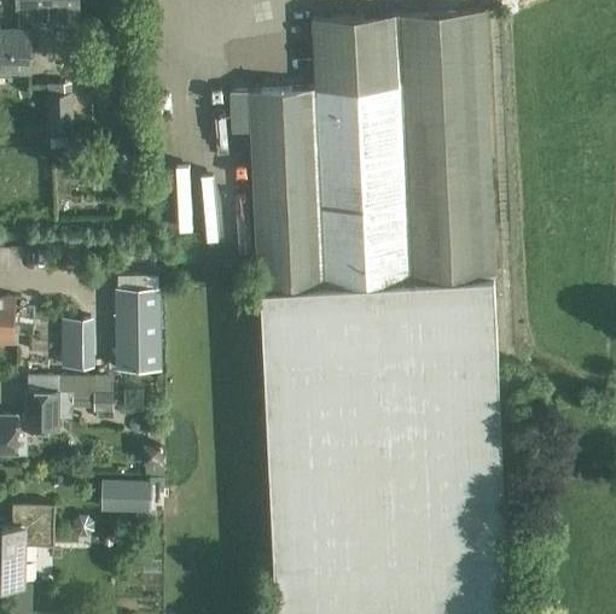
[(79,0),(16,0),(17,11),(79,12),(79,0)]
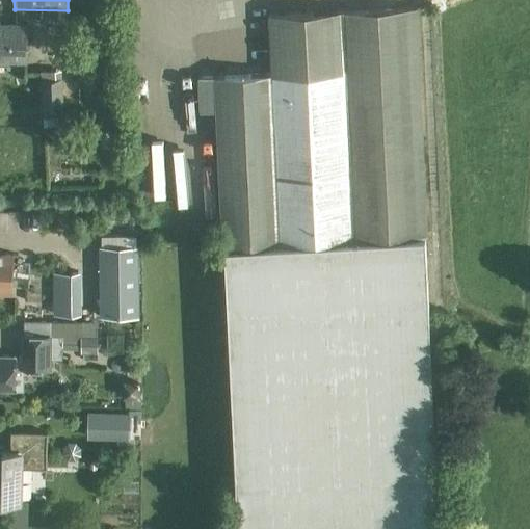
[(436,528),(422,237),(425,237),(415,9),(269,16),(271,77),(196,80),(197,115),(214,114),(220,246),(223,246),(237,528),(436,528)]
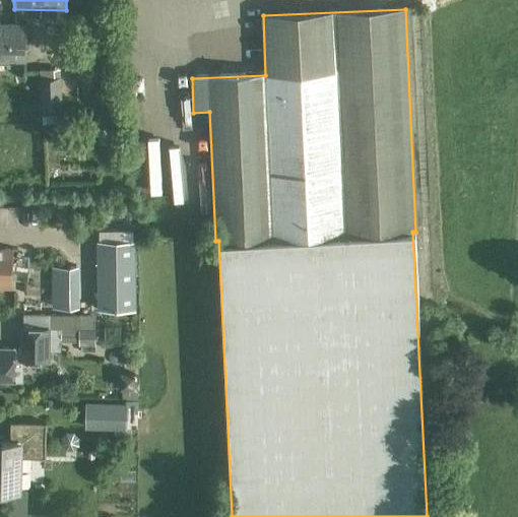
[(0,62),(25,63),(25,26),(0,25),(0,62)]
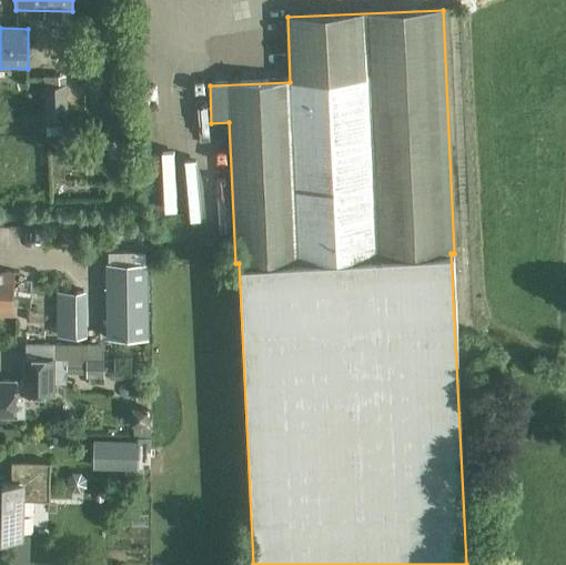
[(57,87),(56,78),(41,79),(43,131),(53,131),(52,119),(66,118),(64,87),(57,87)]
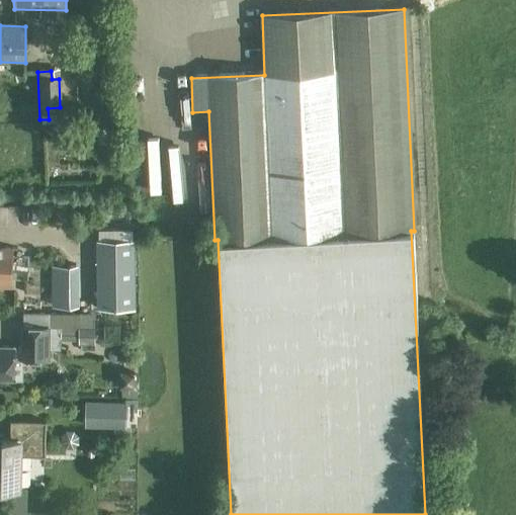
[(97,311),(101,311),(131,311),(132,311),(132,306),(132,242),(97,242),(97,309),(97,311)]
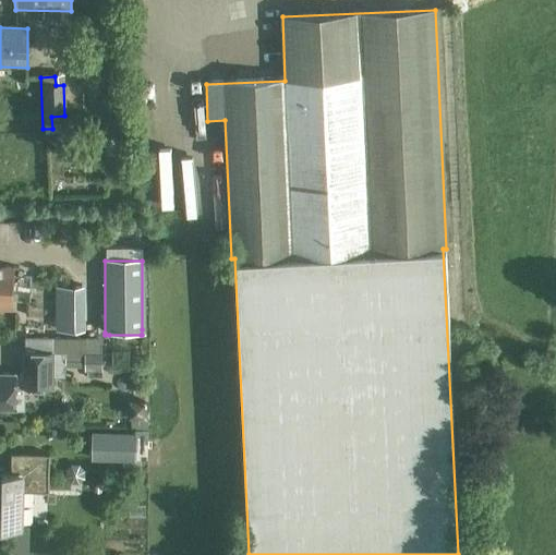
[(0,311),(12,312),(13,270),(0,269),(0,311)]
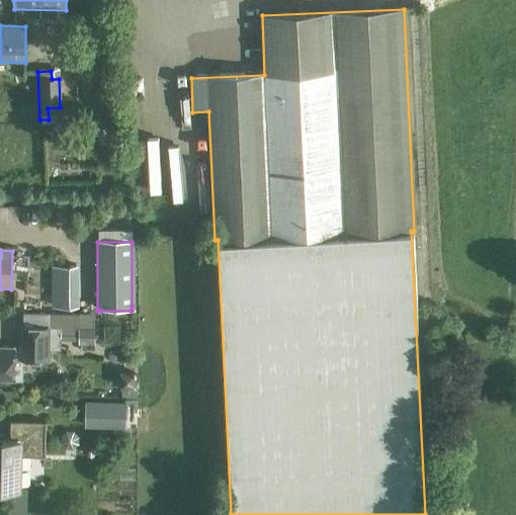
[(92,347),(93,316),(21,315),(20,327),(19,327),(19,351),(0,350),(0,377),(10,378),(10,362),(48,363),(49,330),(55,330),(55,343),(78,343),(78,347),(92,347)]
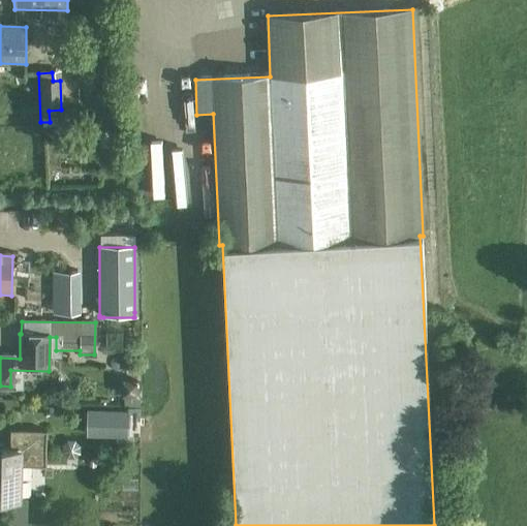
[(136,396),(136,382),(122,382),(122,396),(136,396)]
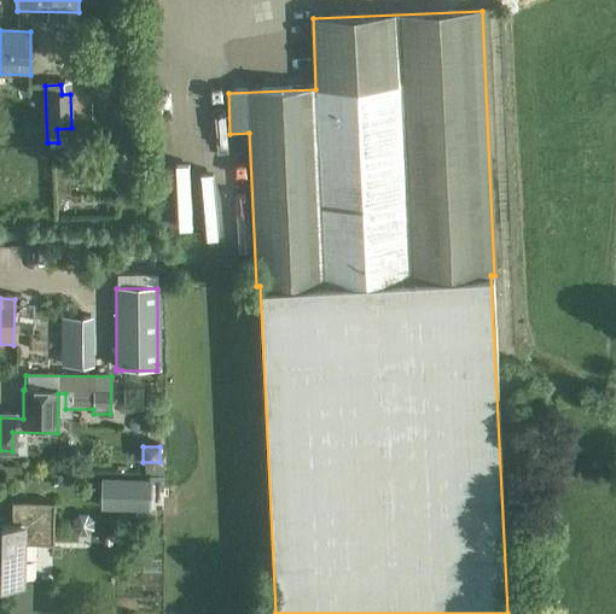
[(150,513),(150,481),(103,481),(103,513),(150,513)]
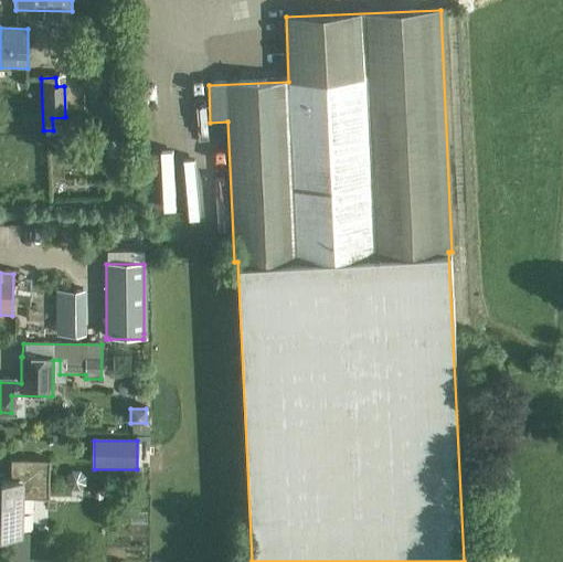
[(11,481),(0,480),(0,533),(20,534),(21,498),(45,499),(46,464),(12,462),(11,481)]
